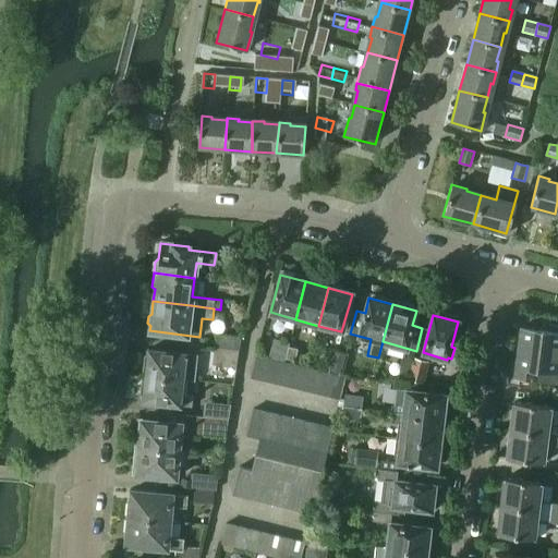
[(557,335),(520,330),(514,377),(542,380),(543,372),(557,373),(557,335)]
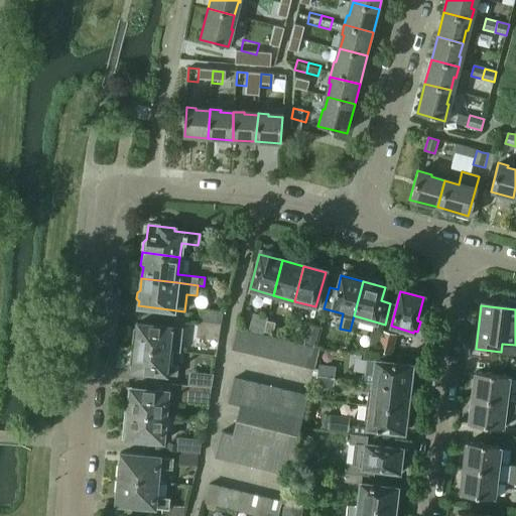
[(222,325),(223,313),(201,310),(199,321),(222,325)]
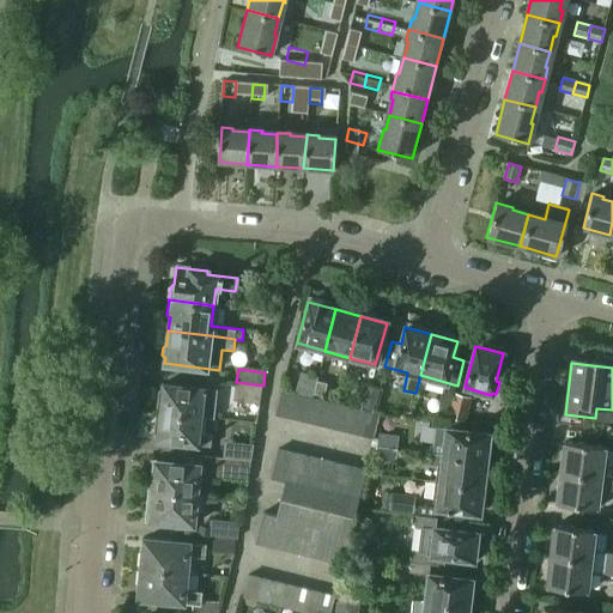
[(297,389),(313,394),(316,380),(301,376),(297,389)]
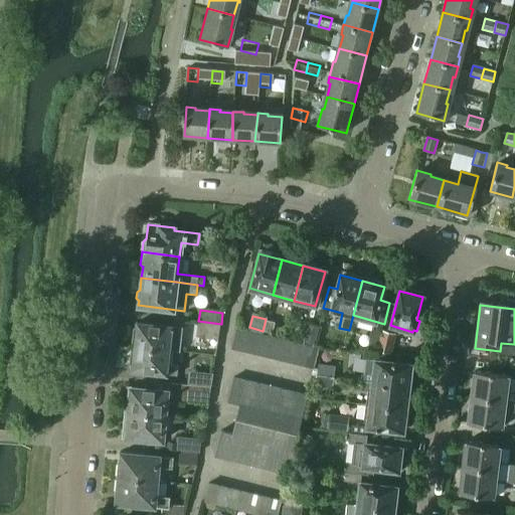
[(272,333),(275,322),(266,320),(263,331),(272,333)]
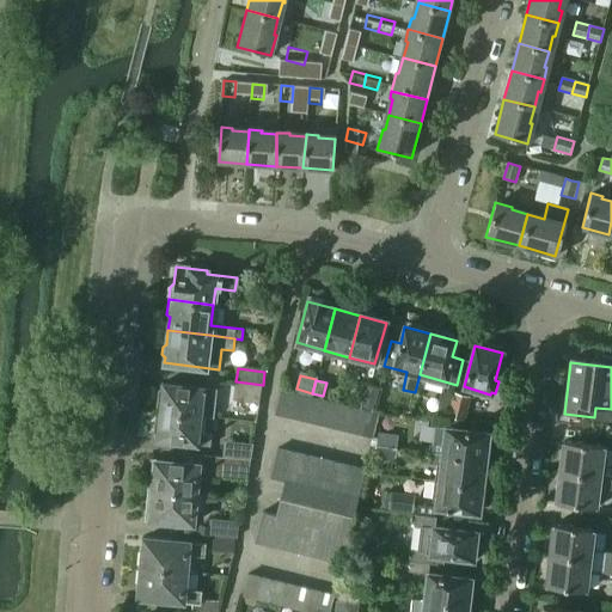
[(261,404),(263,385),(236,381),(233,401),(261,404)]
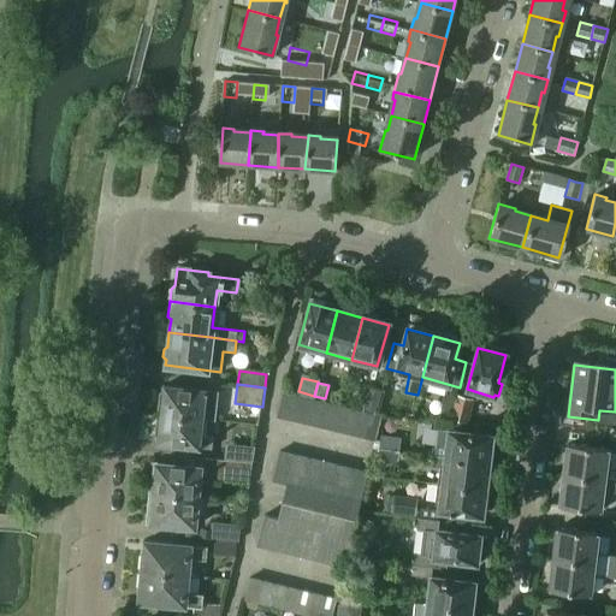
[(213,420),(217,392),(164,386),(164,390),(160,394),(157,414),(200,419),(213,420)]
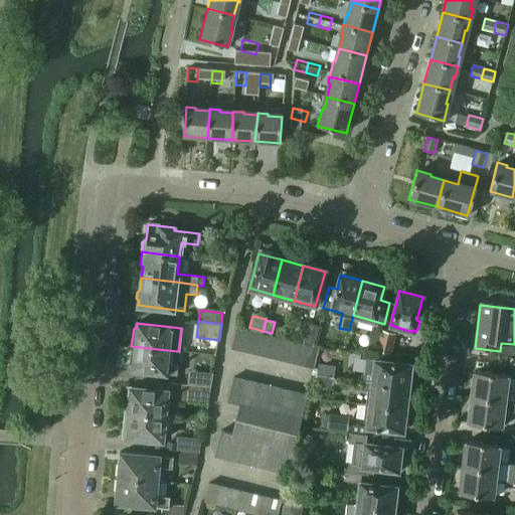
[(312,347),(318,327),(308,325),(304,341),(304,344),(312,347)]
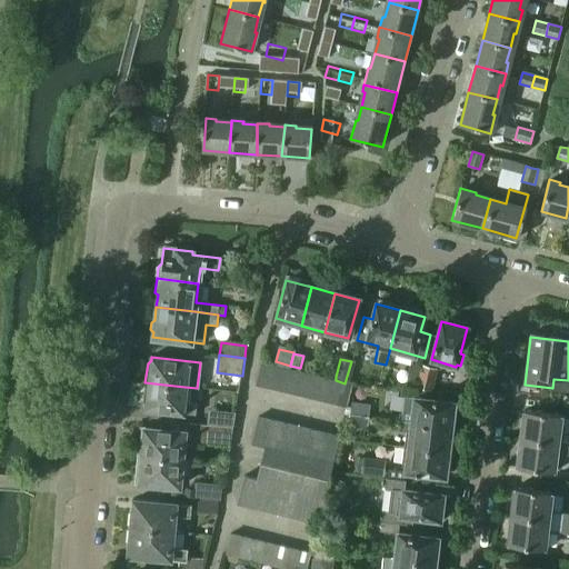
[(269,388),(273,367),(260,363),(255,385),(269,388)]
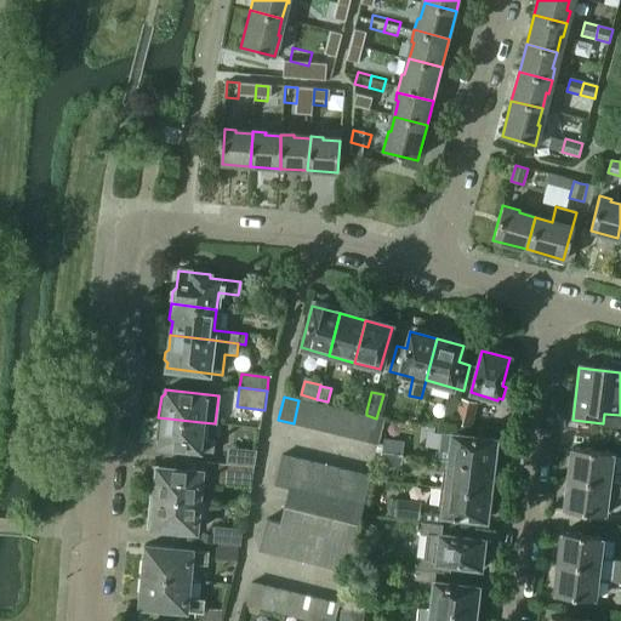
[(471,427),(477,403),(461,399),(454,422),(471,427)]
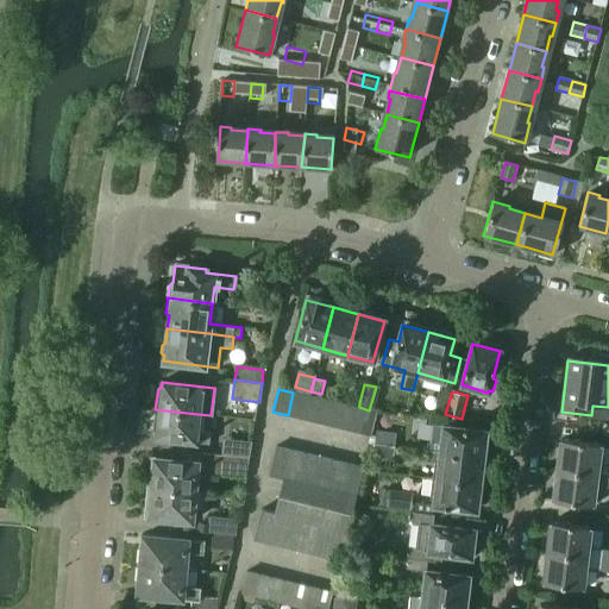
[(301,419),(307,396),(293,393),(288,415),(301,419)]
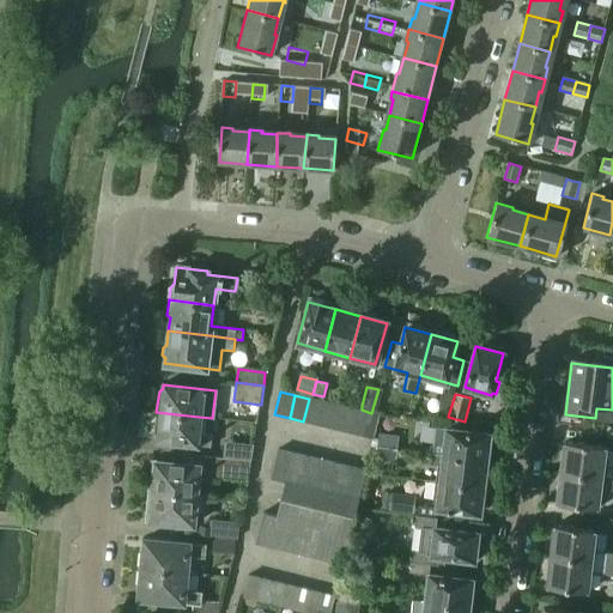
[(317,425),(323,402),(309,399),(303,422),(317,425)]
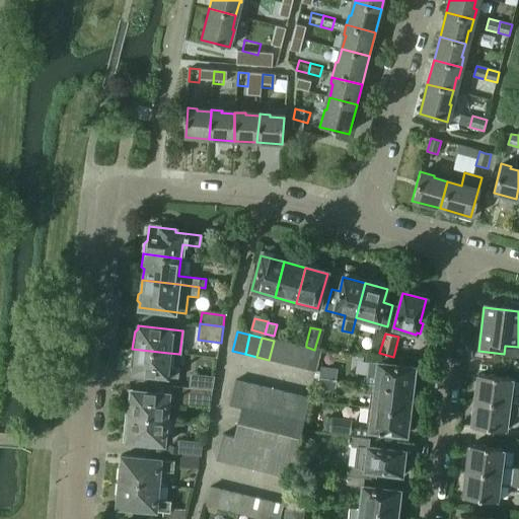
[(281,363),(285,344),(274,341),(269,360),(281,363)]
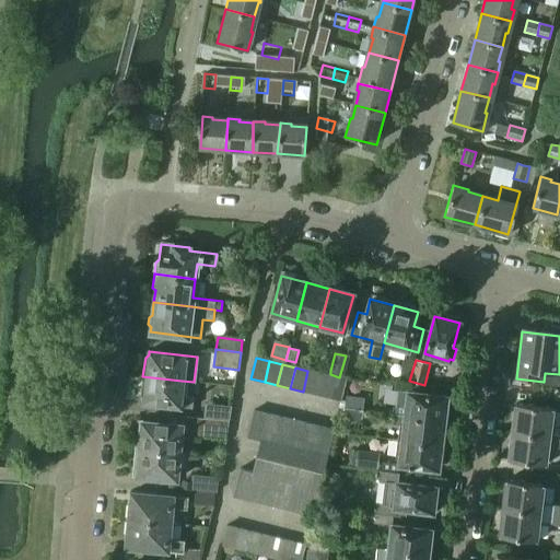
[(316,395),(321,374),(307,371),(303,392),(316,395)]
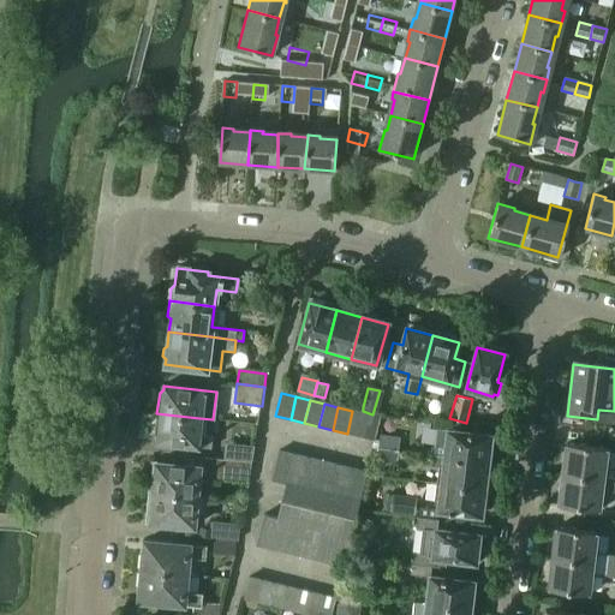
[(359,437),(365,415),(352,411),(347,434),(359,437)]
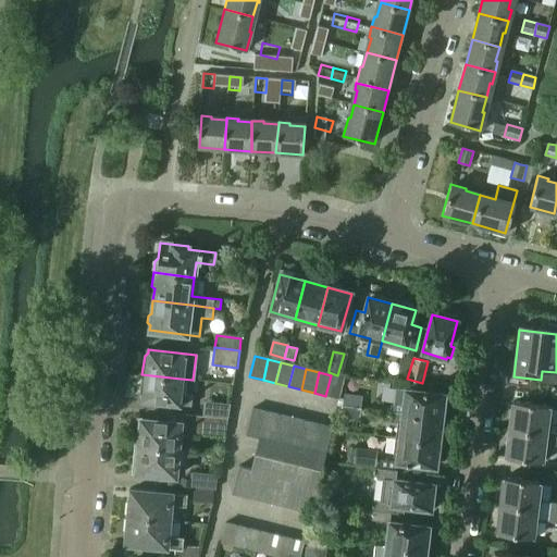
[(180,392),(181,379),(141,374),(139,393),(144,395),(143,399),(189,406),(192,394),(180,392)]
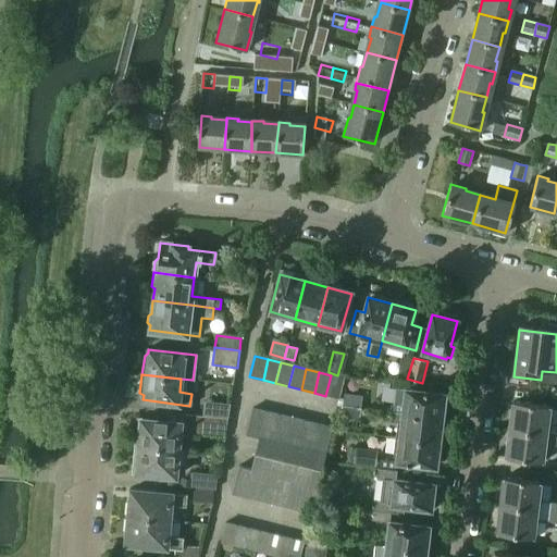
[(345,379),(331,375),(325,396),(339,400),(345,379)]
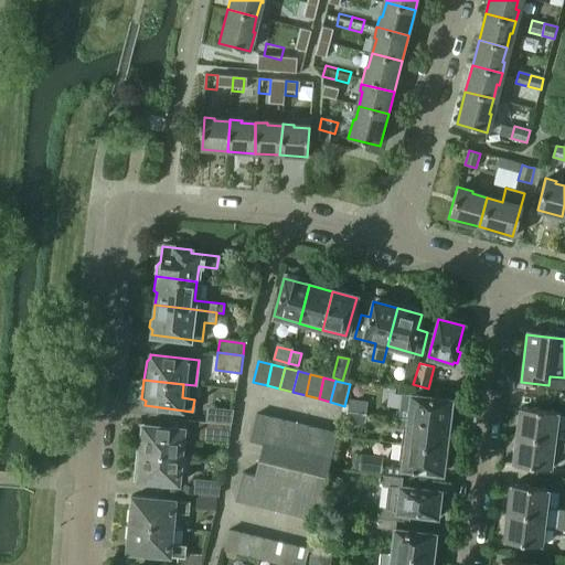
[(400,411),(398,419),(447,426),(450,401),(404,395),(402,411),(400,411)]
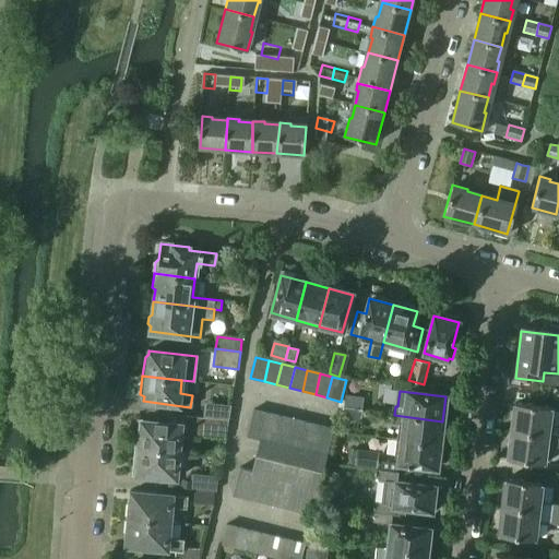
[(363,412),(364,399),(345,396),(343,409),(347,409),(363,412)]
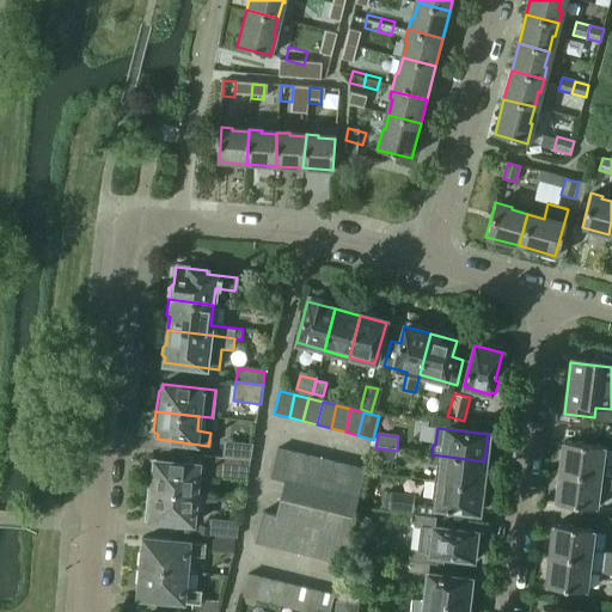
[(603,447),(563,442),(560,472),(599,477),(611,478),(611,465),(601,464),(603,447)]
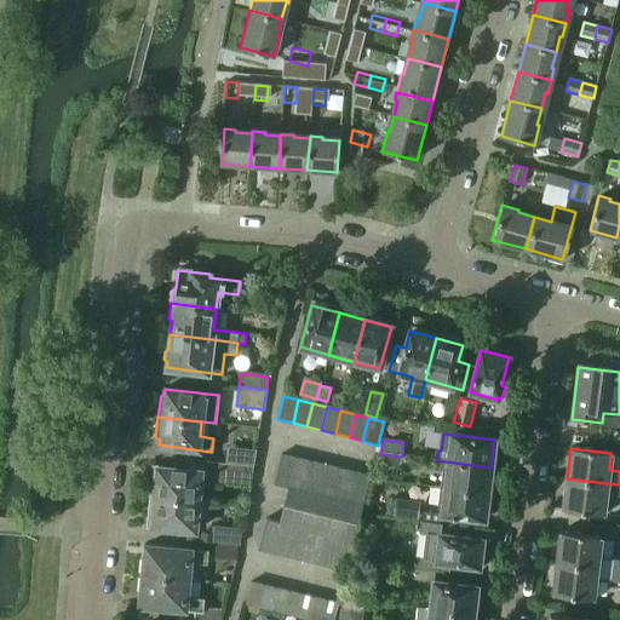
[(199,499),(200,486),(217,487),(218,484),(252,488),(256,452),(227,449),(225,465),(200,461),(200,471),(156,468),(155,478),(151,478),(149,494),(199,499)]
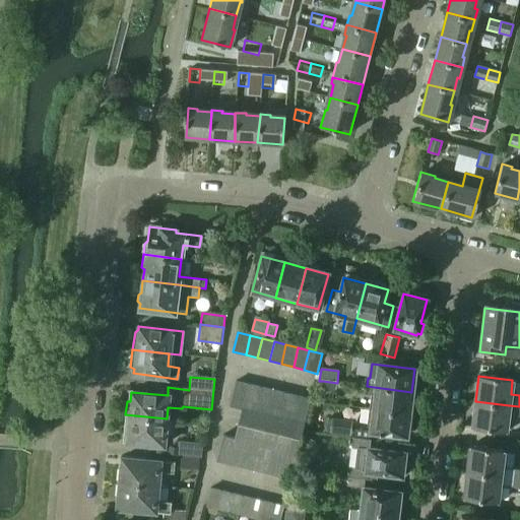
[(242,408),(248,385),(236,381),(230,404),(242,408)]
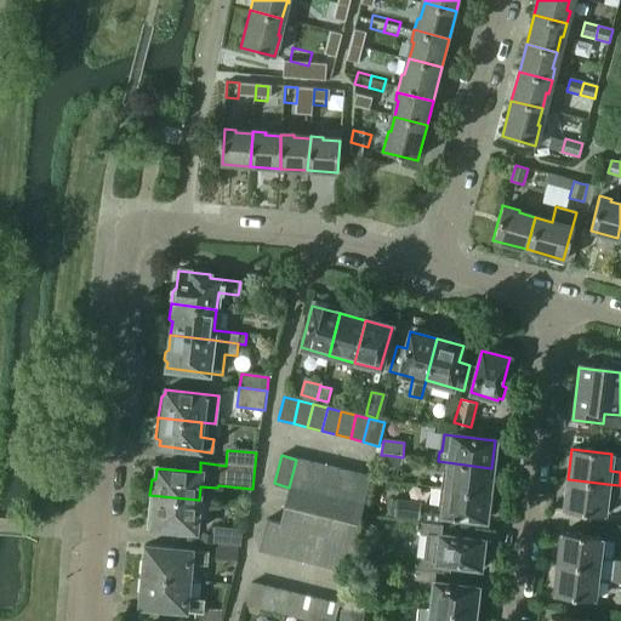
[(400,469),(403,457),(386,455),(385,467),(400,469)]
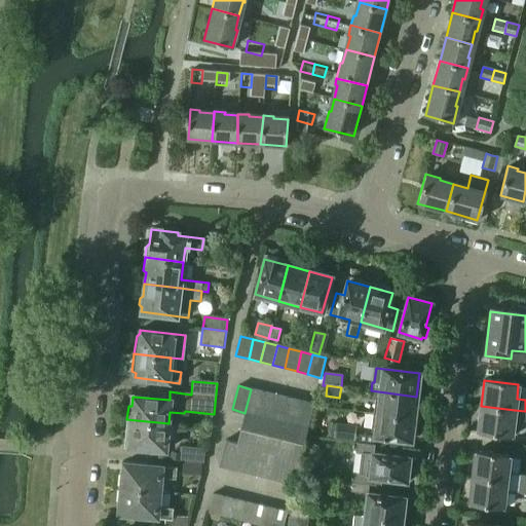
[(258,416),(264,392),(251,389),(245,413),(258,416)]
